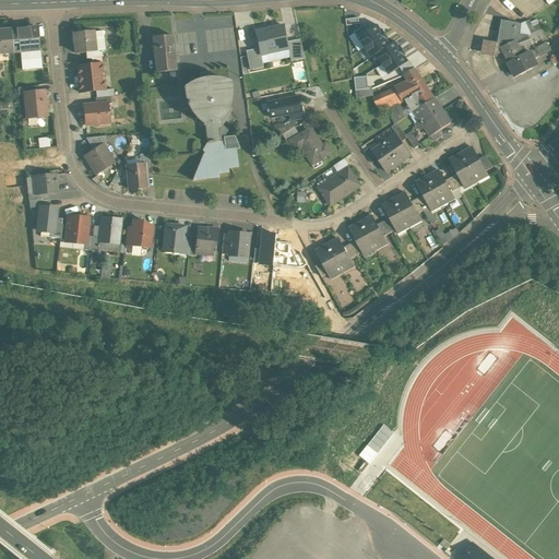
[(522,25),(499,21),(494,54),(498,55),(502,52),(500,49),(515,42),(527,36),(520,34),(522,25)]
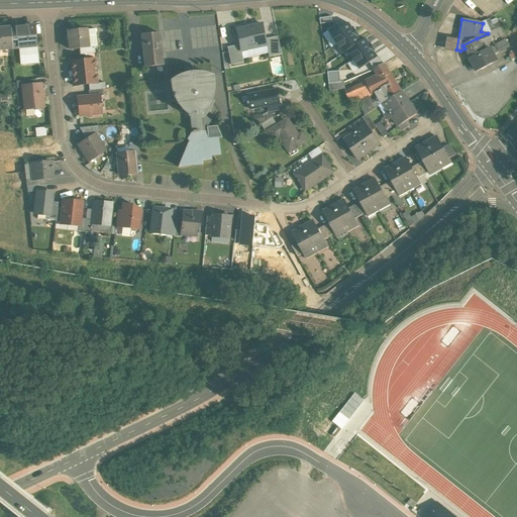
[(347,52),(362,42),(349,24),(331,36),(343,55),(347,52)]
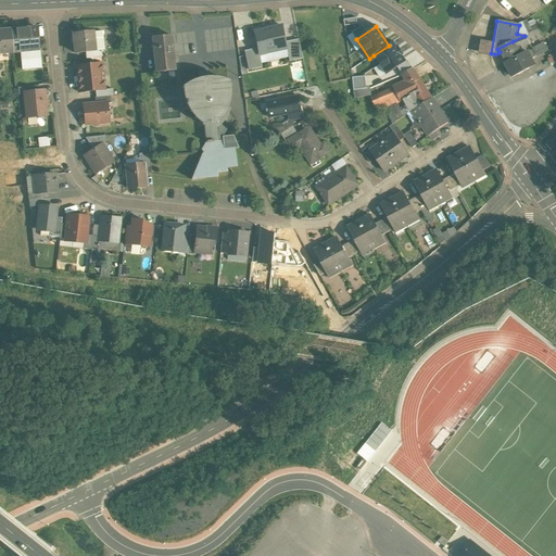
[(283,27),(268,30),(273,53),(288,50),(287,43),(283,27)]
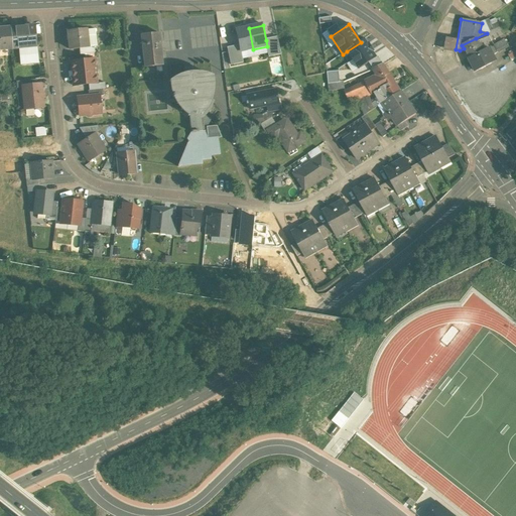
[(34,26),(9,28),(11,48),(12,49),(18,48),(36,47),(34,26)]
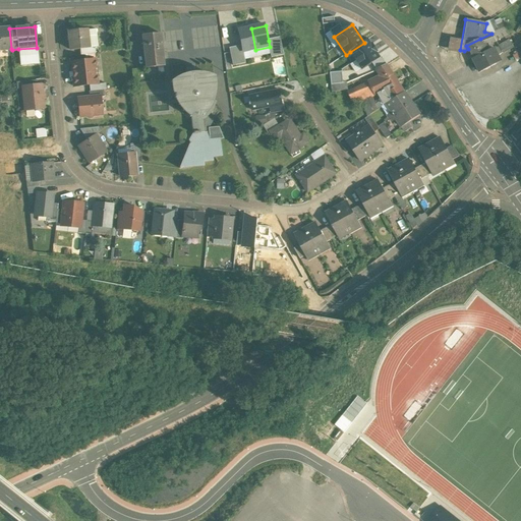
[(507,26),(503,29),(507,37),(511,34),(507,26)]
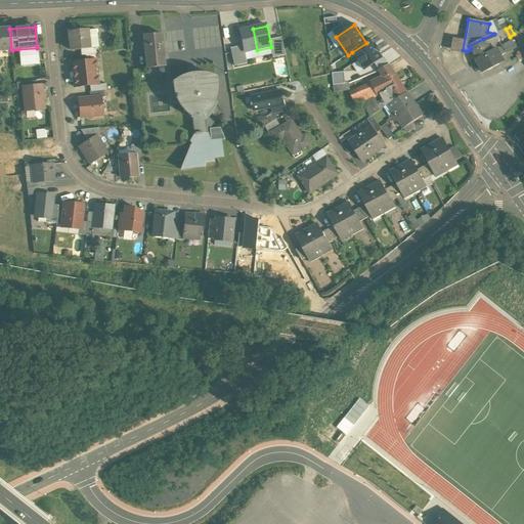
[(9,29),(0,29),(0,50),(11,49),(9,29)]
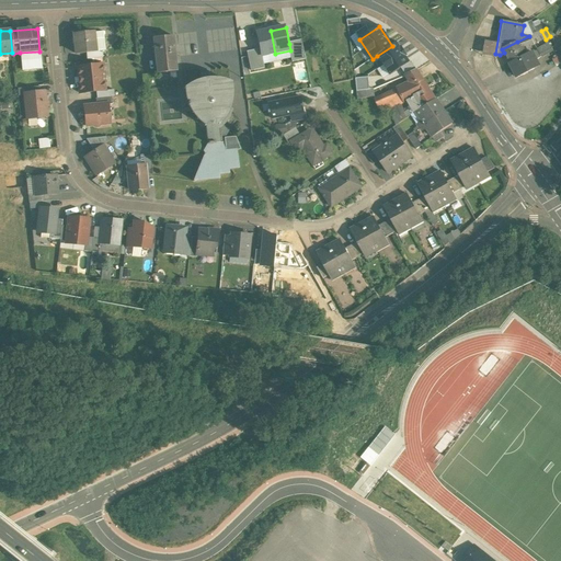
[(261,56),(275,54),(271,31),(256,33),(260,49),(261,56)]
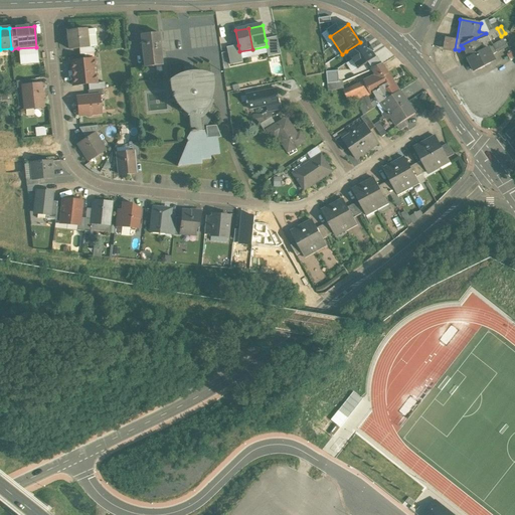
[(497,28),(486,33),(489,38),(496,50),(498,49),(506,44),(501,36),(497,28)]
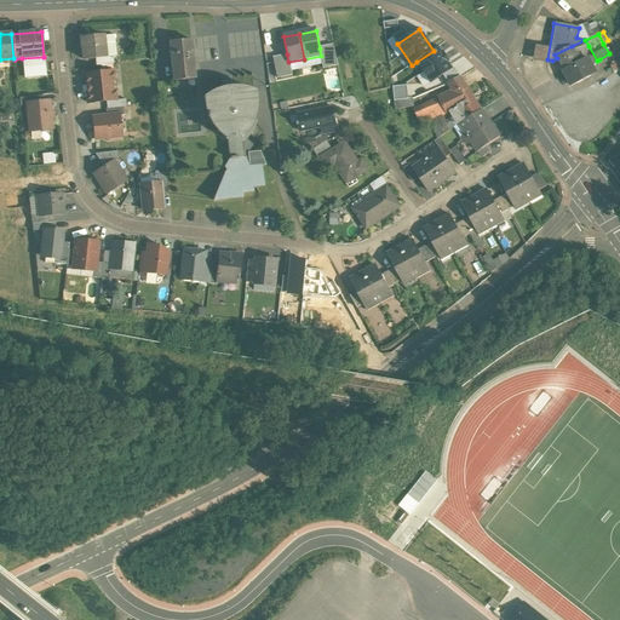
[(114,35),(103,36),(105,57),(113,56),(116,56),(114,35)]
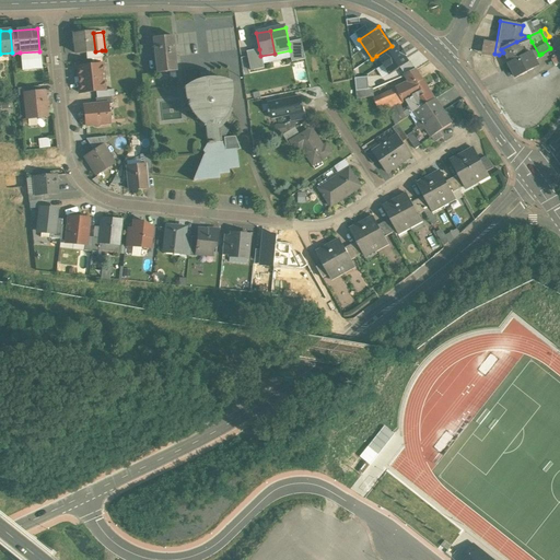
[(93,33),(73,35),(76,54),(86,53),(95,51),(93,33)]
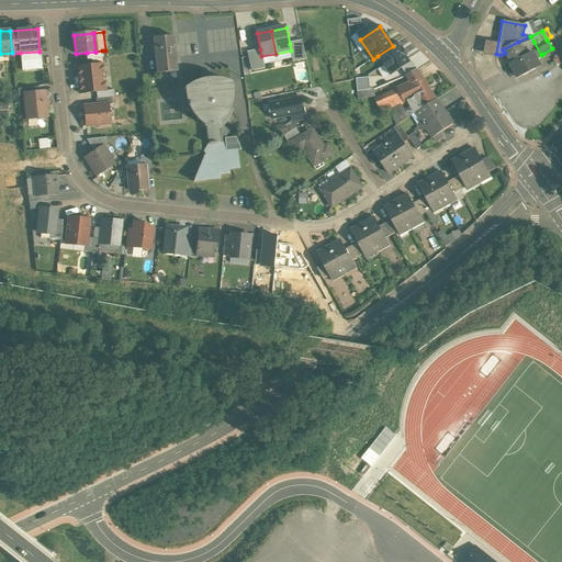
[(172,36),(154,38),(156,64),(176,62),(172,36)]
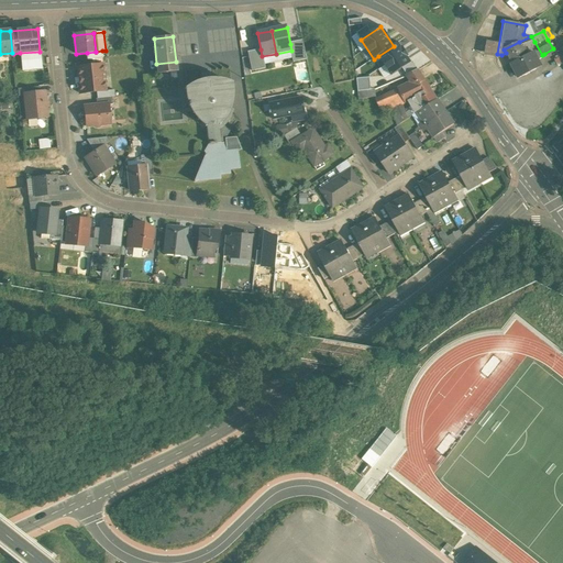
[(531,36),(519,42),(522,47),(534,42),(531,36)]
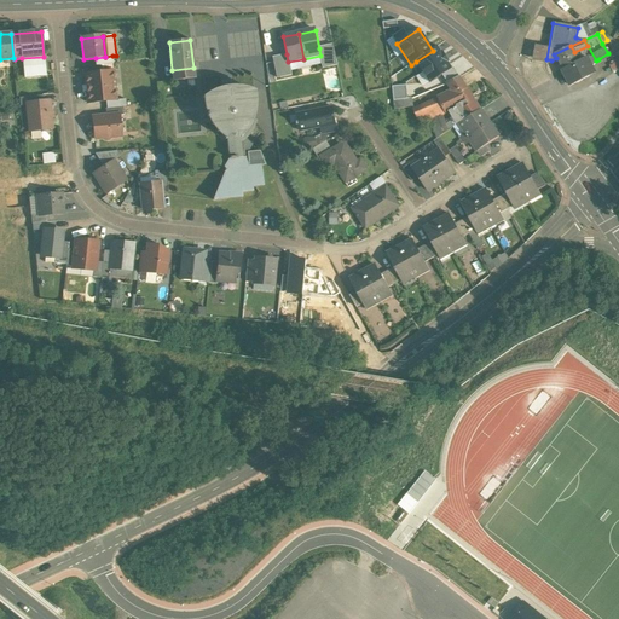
[(334,45),(319,48),(324,69),(337,65),(334,45)]
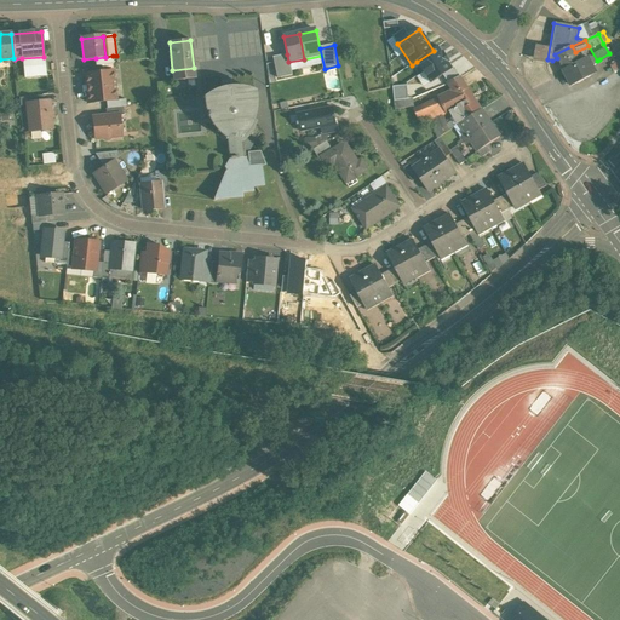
[(434,51),(417,62),(431,84),(454,68),(440,46),(434,51)]
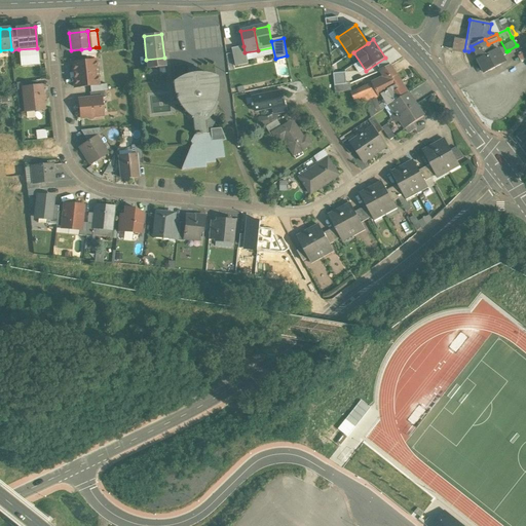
[(485,39),(471,46),(473,49),(478,60),(492,52),(488,44),(485,39)]
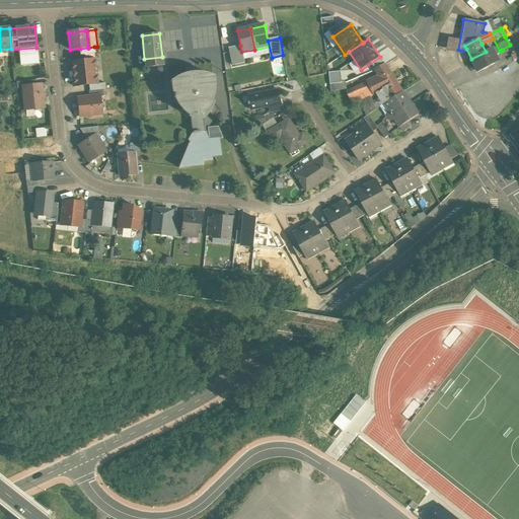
[(241,52),(240,46),(227,48),(231,65),(243,63),(241,52)]
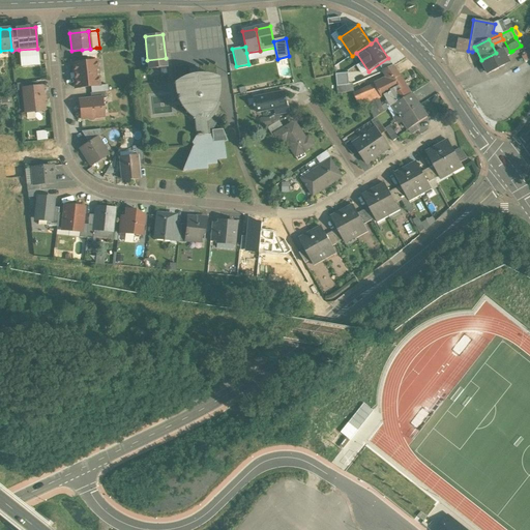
[(96,48),(90,49),(82,50),(82,56),(96,54),(96,48)]
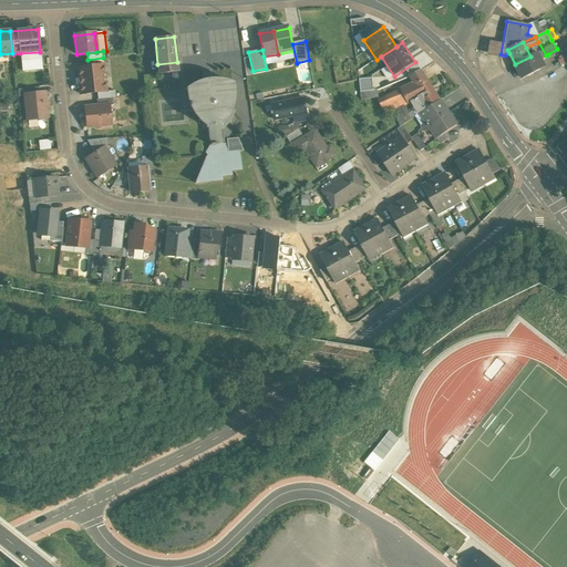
[(40,52),(20,53),(22,72),(42,70),(40,52)]
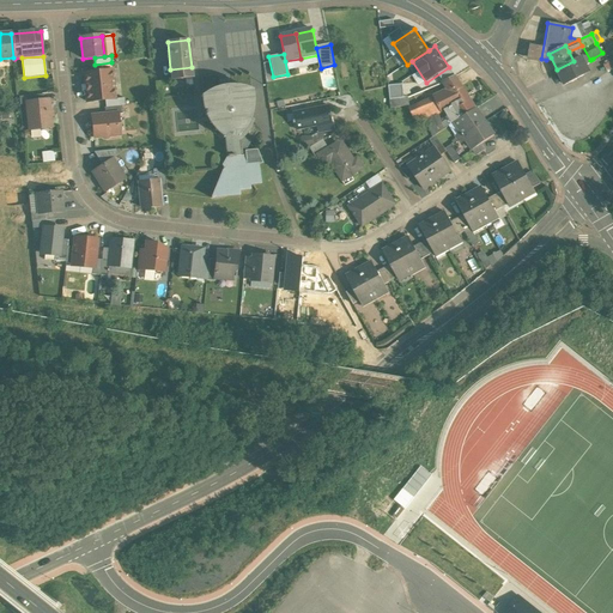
[(582,60),(575,64),(574,61),(557,70),(565,85),(589,73),(582,60)]
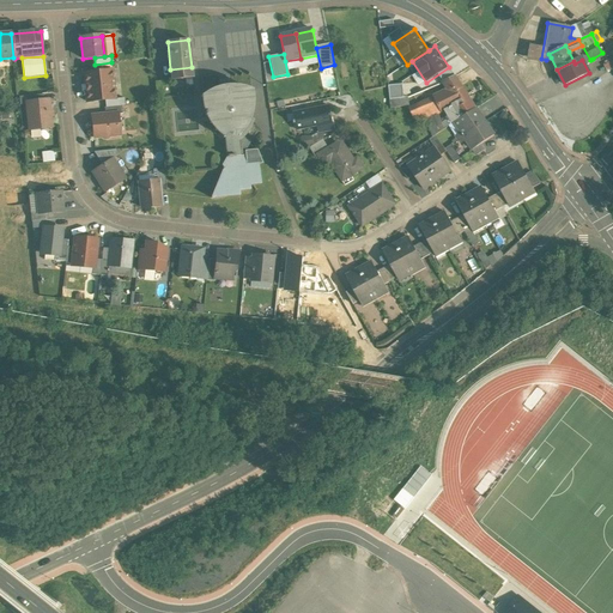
[(192,67),(170,70),(171,80),(193,78),(192,67)]
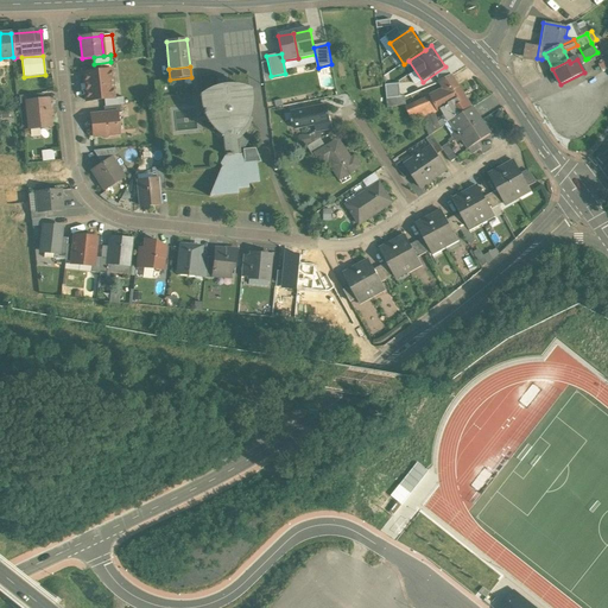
[(112,70),(83,73),(87,101),(114,99),(112,70)]
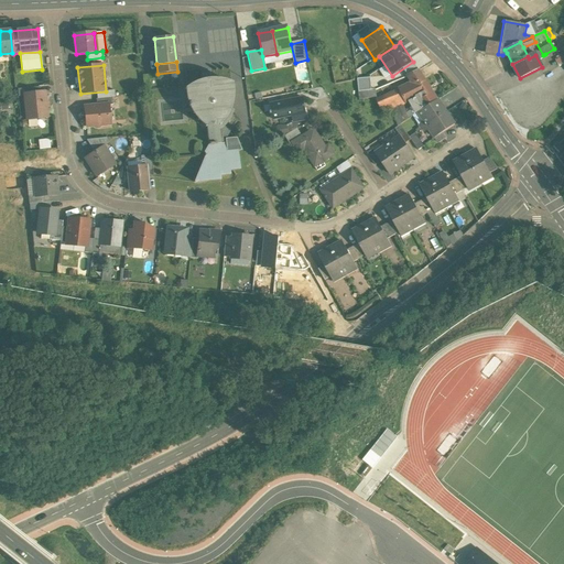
[(419,72),(408,77),(413,84),(399,90),(405,104),(409,101),(415,115),(419,112),(437,99),(423,78),(423,77),(419,72)]
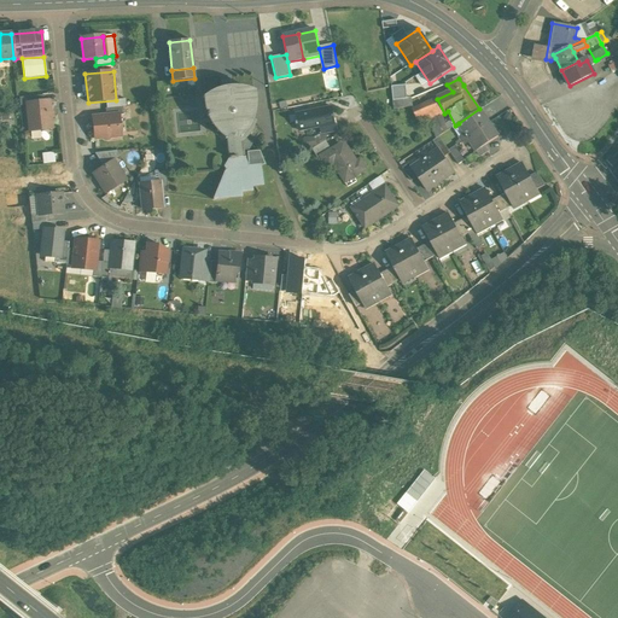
[(221,86),(222,89),(213,92),(213,93),(204,97),(205,109),(210,121),(217,130),(227,139),(229,158),(229,159),(240,157),(240,153),(239,143),(242,143),(245,139),(248,134),(251,129),(254,122),(251,121),(252,116),(252,110),(252,106),(252,101),(252,95),(252,92),(243,89),(243,88),(233,88),(233,85),(221,86)]
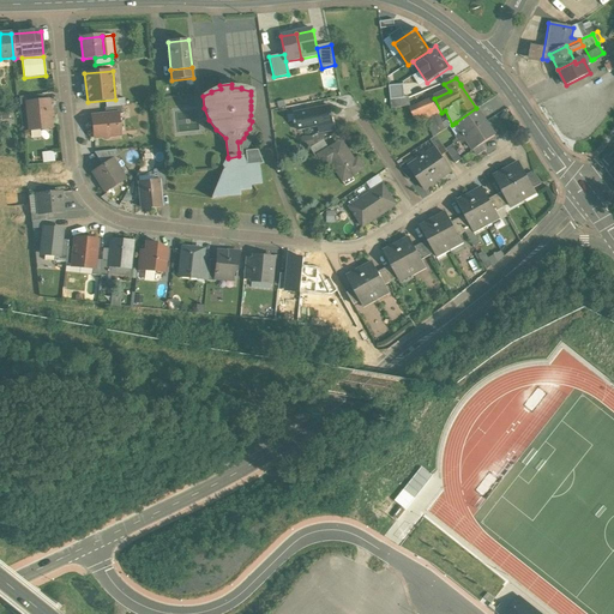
[(408,98),(390,101),(391,109),(409,107),(408,98)]
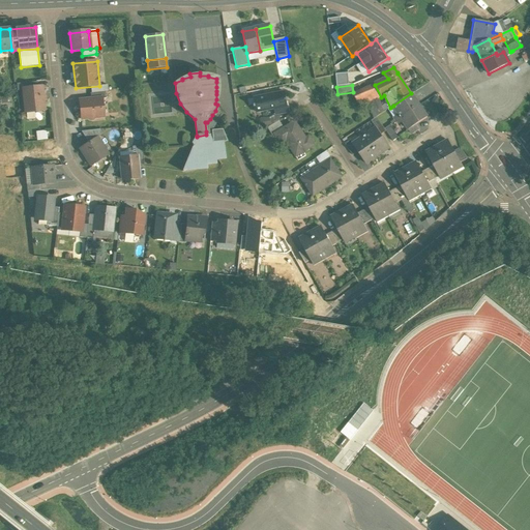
[(375,85),(353,95),(358,108),(369,104),(375,100),(381,97),(375,85)]
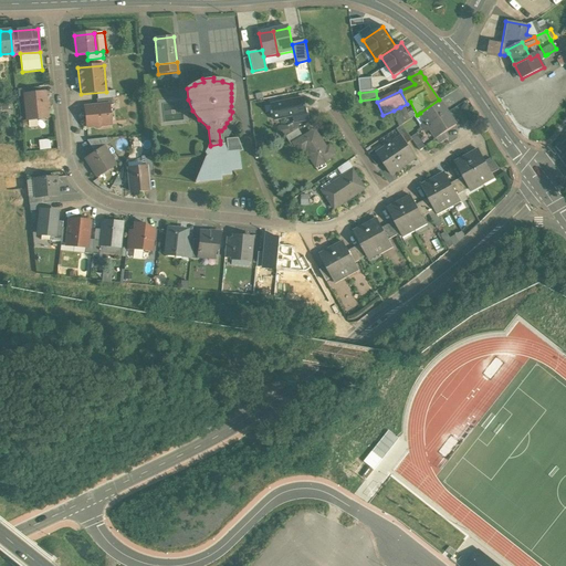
[(40,94),(24,95),(27,117),(46,115),(44,94),(40,94)]
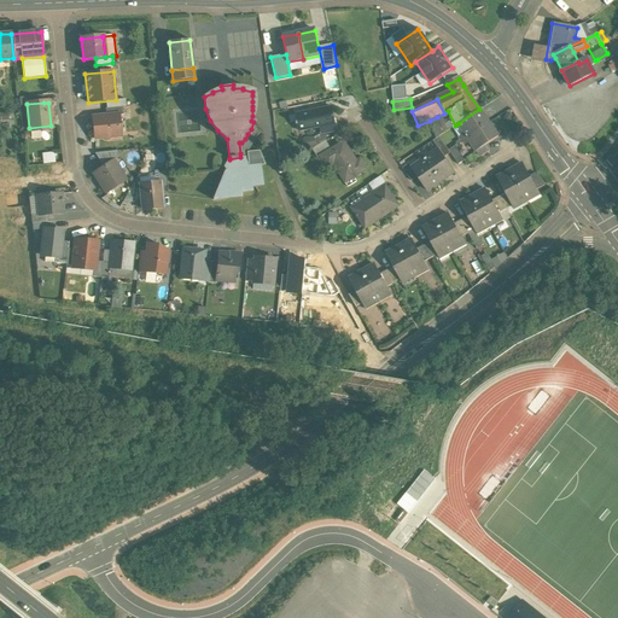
[(332,108),(296,115),(298,123),(297,123),(297,126),(298,126),(299,132),(320,127),(336,123),(332,108)]
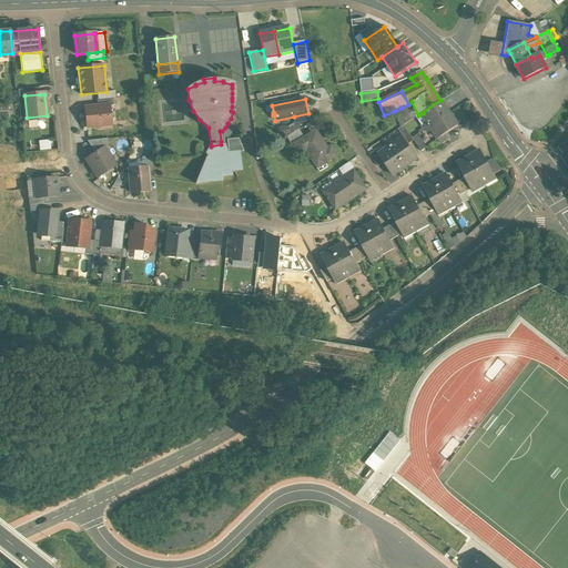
[(449,113),(440,100),(422,113),(430,127),(449,113)]
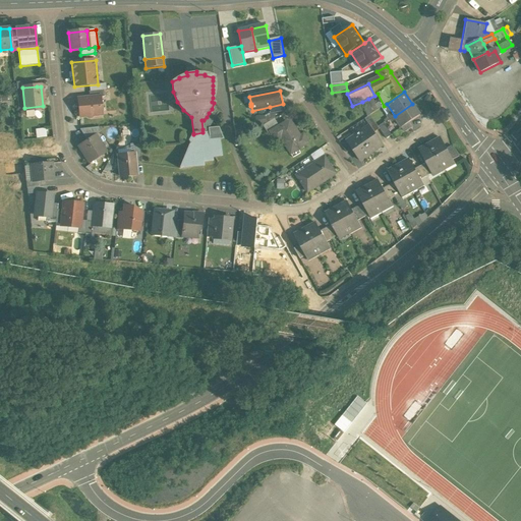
[(374,96),(368,99),(374,112),(384,106),(378,94),(374,96)]
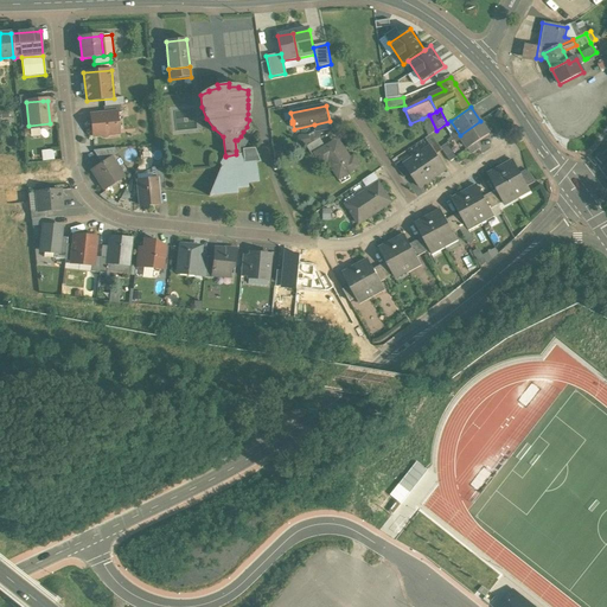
[(106,114),(91,115),(94,136),(102,135),(103,136),(108,136),(109,134),(120,133),(117,113),(106,114)]
